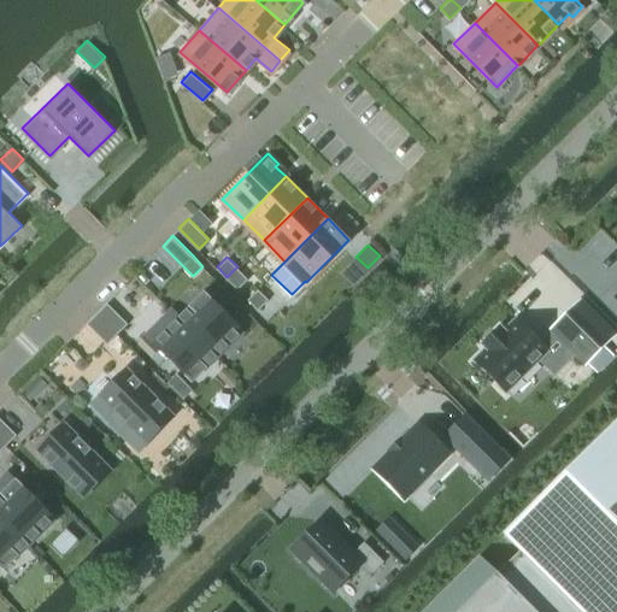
[(247,277),(238,266),(227,277),(238,287),(247,277)]
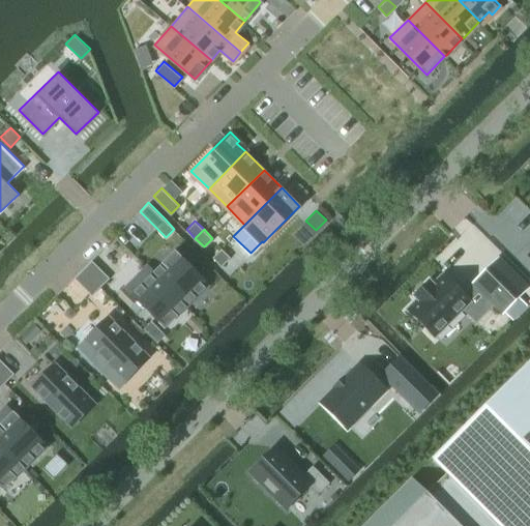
[(222,264),(230,256),(222,246),(212,256),(222,264)]
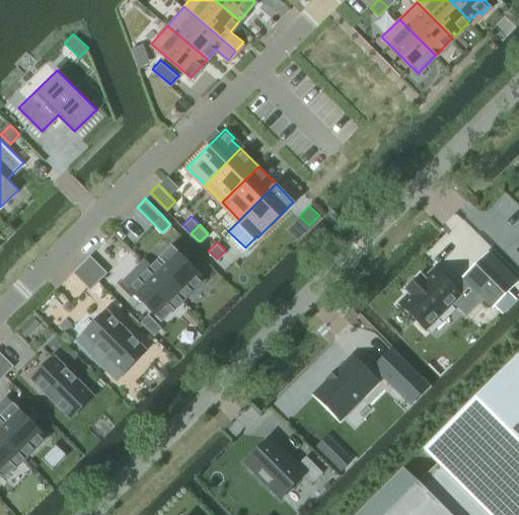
[(182,298),(203,278),(171,245),(151,266),(182,298)]
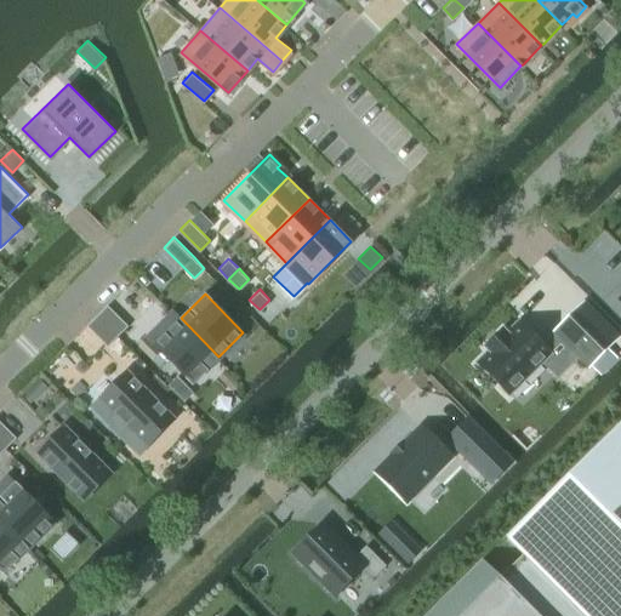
[(585,298),(554,331),(587,365),(590,363),(607,346),(620,334),(585,298)]
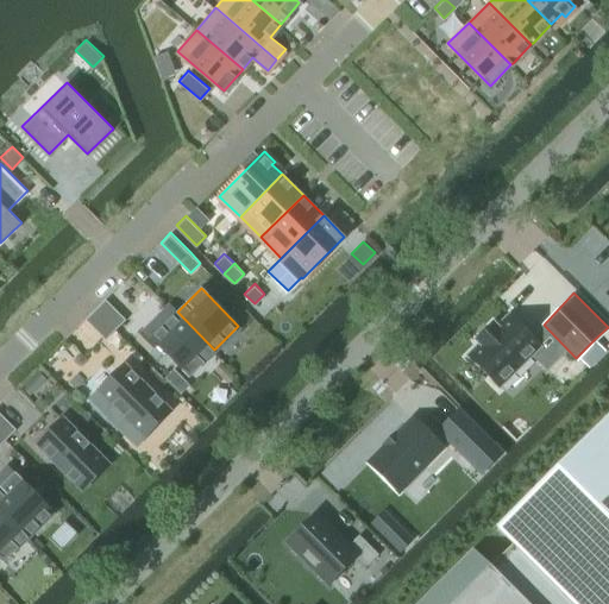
[(115,327),(126,318),(106,297),(95,307),(115,327)]
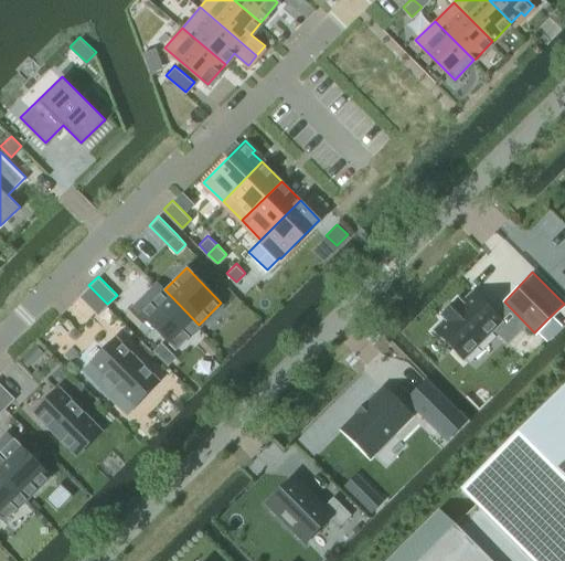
[(199,325),(164,289),(157,282),(134,305),(176,348),(199,325)]
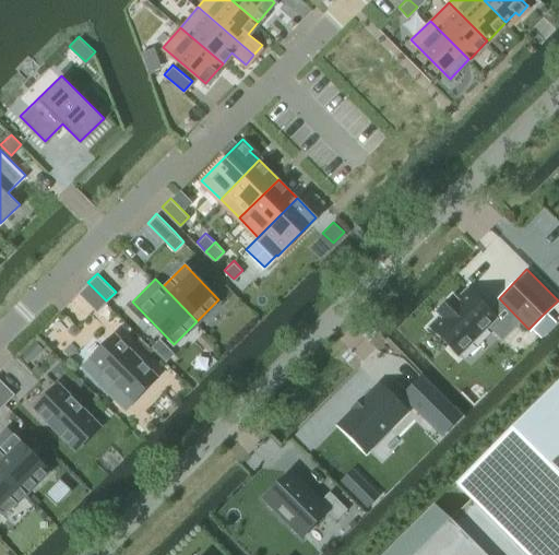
[(97,310),(106,300),(87,282),(79,292),(97,310)]
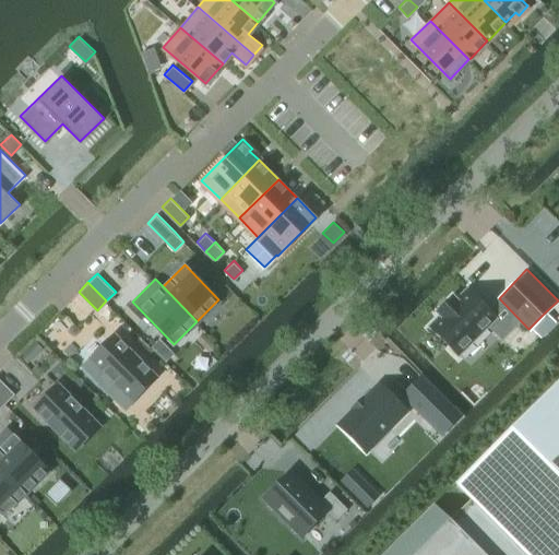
[(458,352),(495,316),(467,287),(456,298),(453,295),(438,309),(441,314),(430,325),(458,352)]
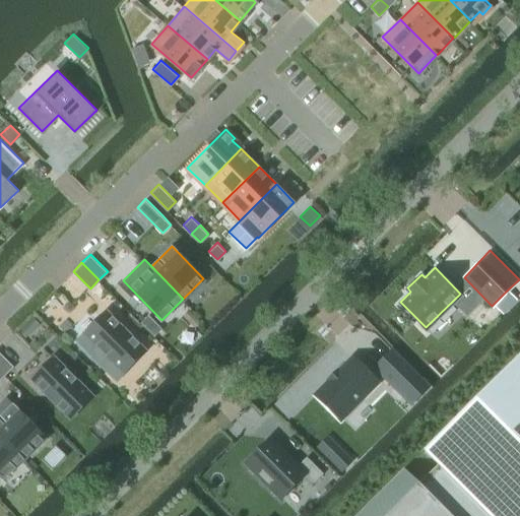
[(508,289),(494,304),(500,310),(514,296),(508,289)]
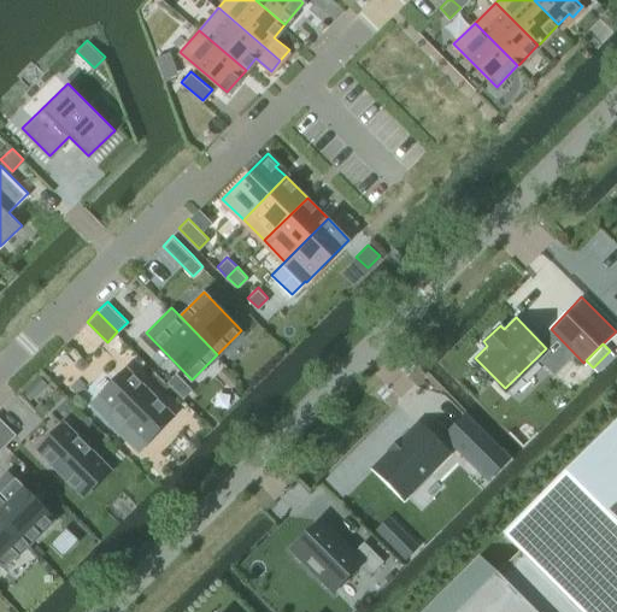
[(139,448),(172,415),(125,368),(100,393),(128,422),(121,430),(139,448)]
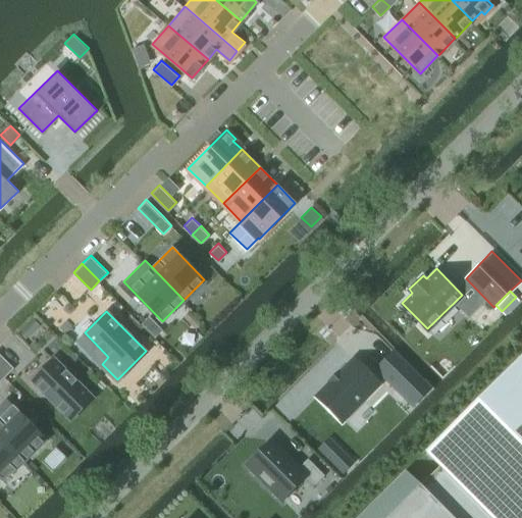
[(34,316),(19,330),(25,337),(40,322),(34,316)]
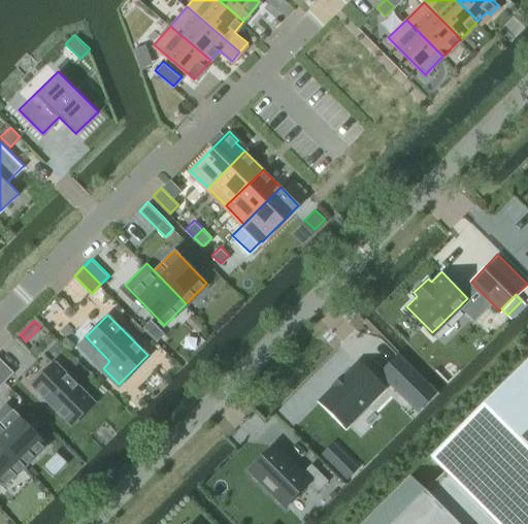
[(398,354),(381,371),(410,400),(428,383),(398,354)]
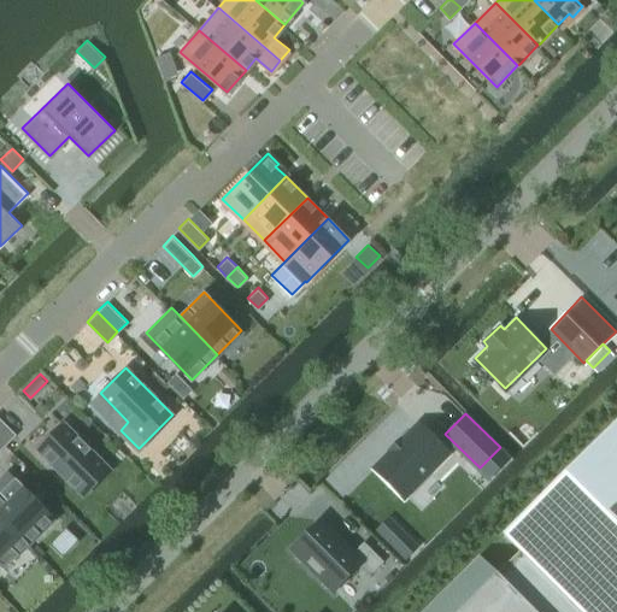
[(0,436),(6,442),(16,433),(0,416),(0,436)]
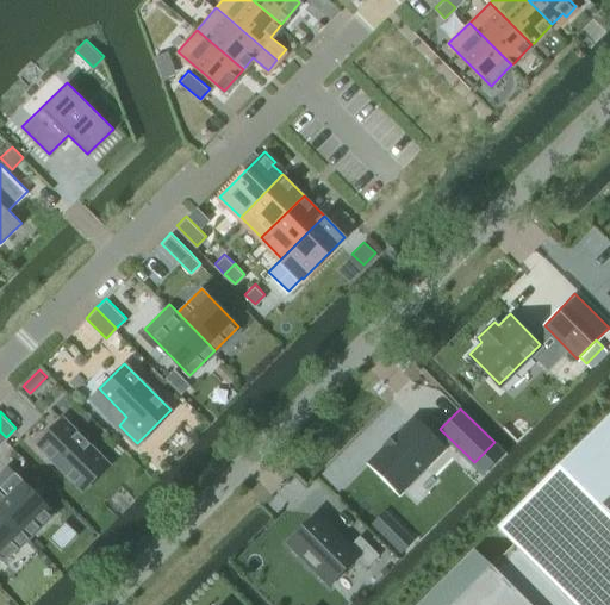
[(515,542),(491,566),(530,604),(609,604),(609,412),(498,525),(515,542)]
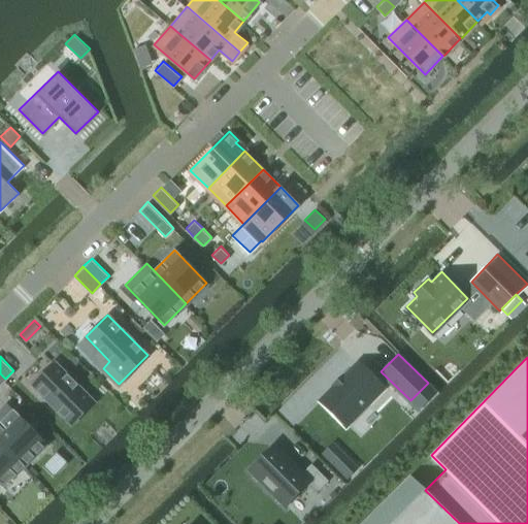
[(345,424),(384,386),(358,360),(343,374),(342,373),(333,383),(334,384),(320,398),(345,424)]
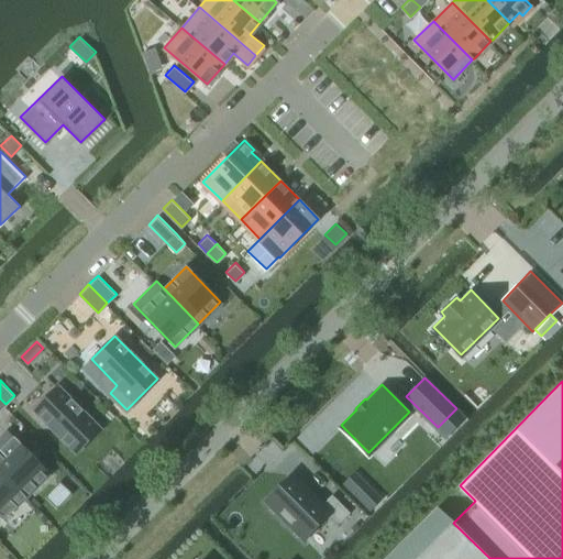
[(77,451),(100,428),(57,385),(34,408),(77,451)]
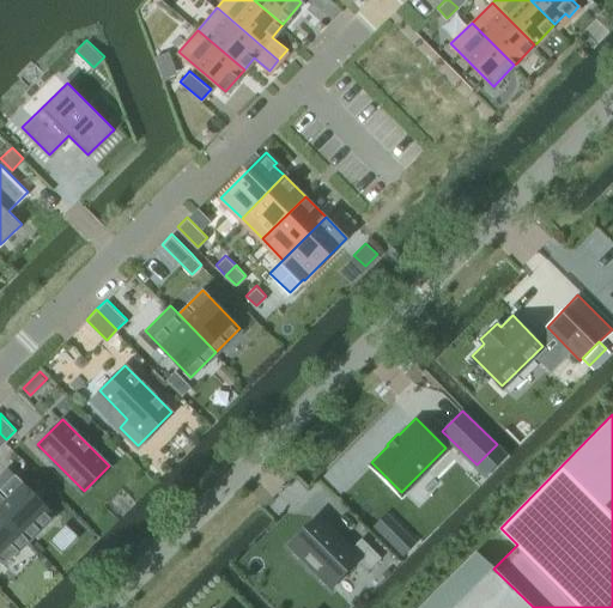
[(0,509),(28,539),(53,514),(7,468),(0,474),(0,509)]
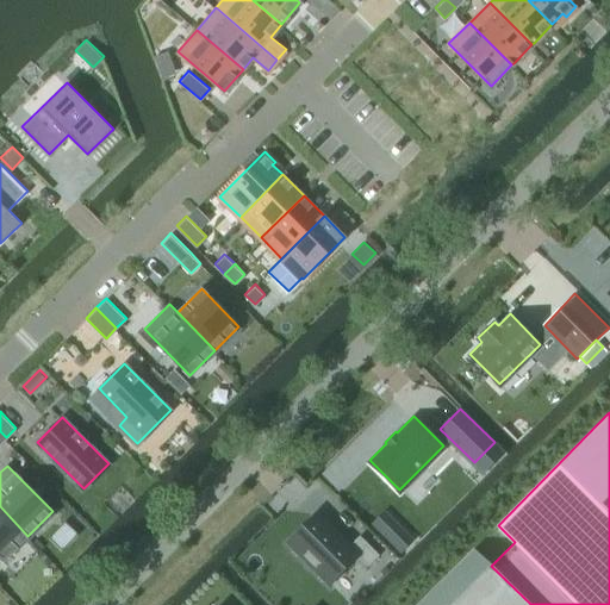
[(353,493),(363,481),(352,471),(341,482),(353,493)]
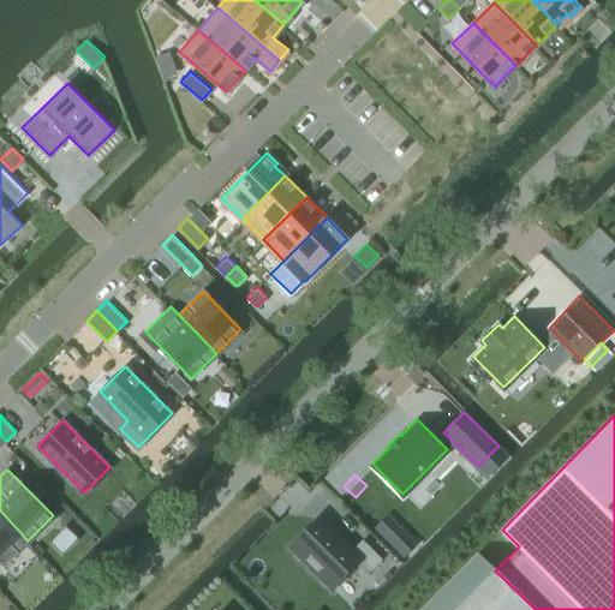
[(0,561),(4,564),(28,540),(0,510),(0,561)]
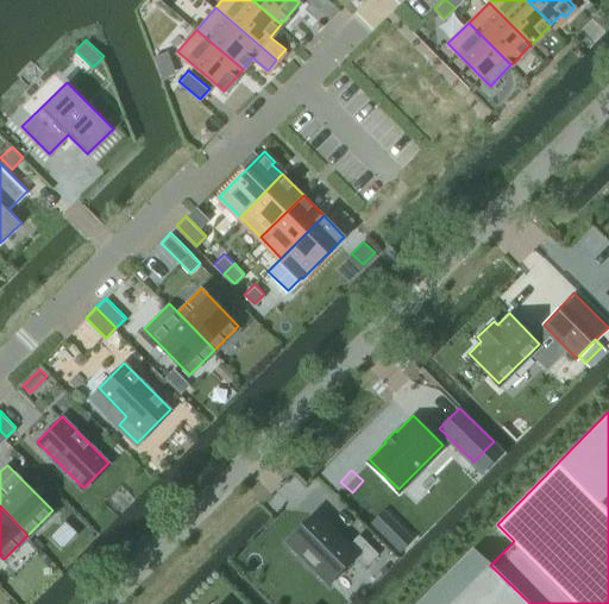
[(384,509),(372,521),(383,530),(395,520),(384,509)]
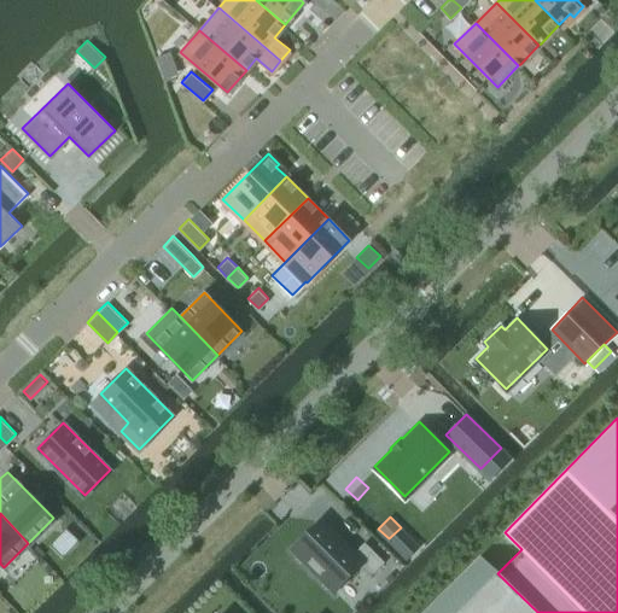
[(365,541),(355,550),(321,518),(292,548),(333,589),(362,561),(373,571),(384,560),(365,541)]
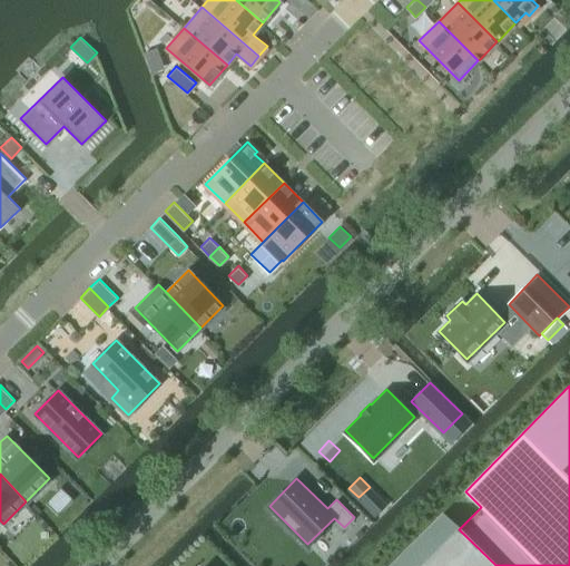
[(443,513),(389,565),(495,565),(459,529),(443,513)]
